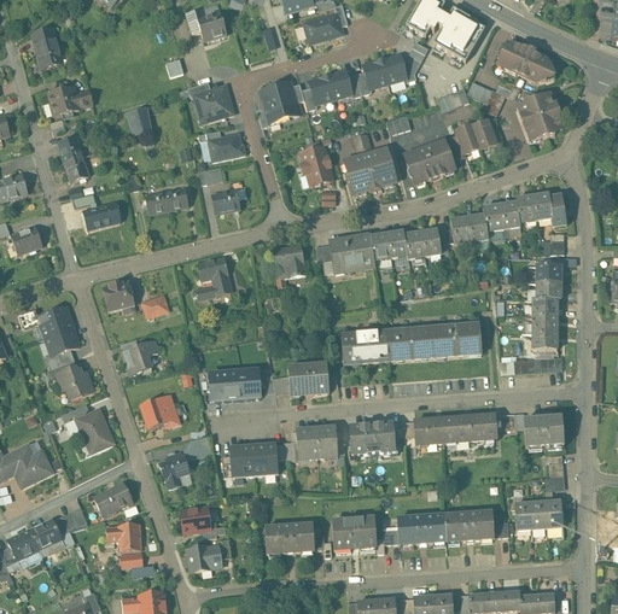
[(281,0),(286,12),(314,4),(313,0),(281,0)]
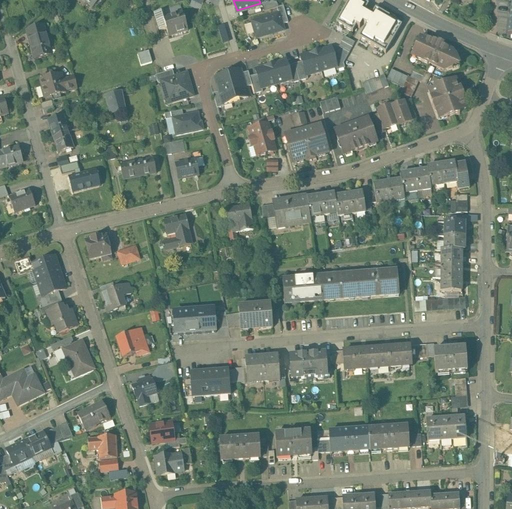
[(366,22),(359,36),(385,50),(401,19),(375,5),(370,13),(363,10),(367,2),(363,0),(346,0),(337,19),(353,28),(358,18),(366,22)]
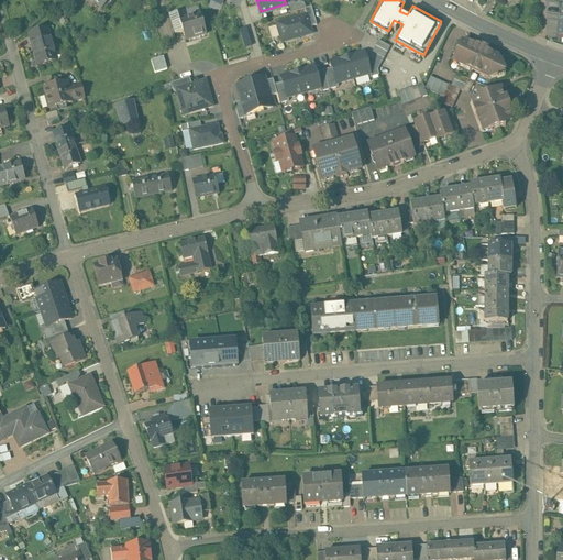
[(317,22),(311,3),(305,6),(306,12),(307,12),(310,24),(317,22)]
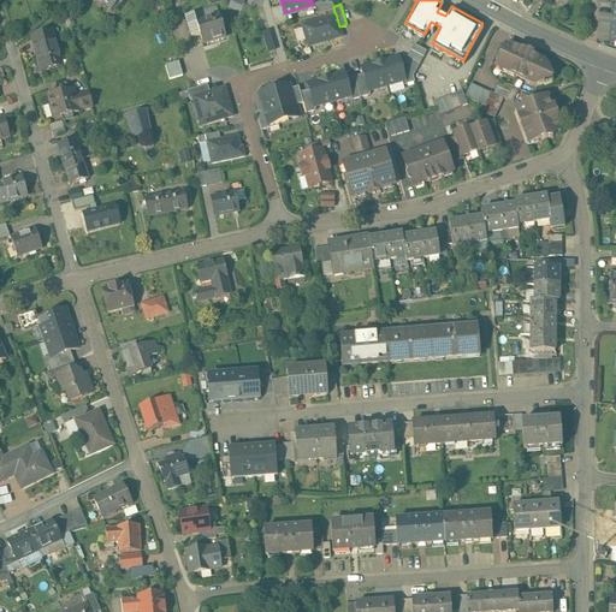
[(195,12),(187,16),(193,34),(200,31),(196,19),(195,12)]
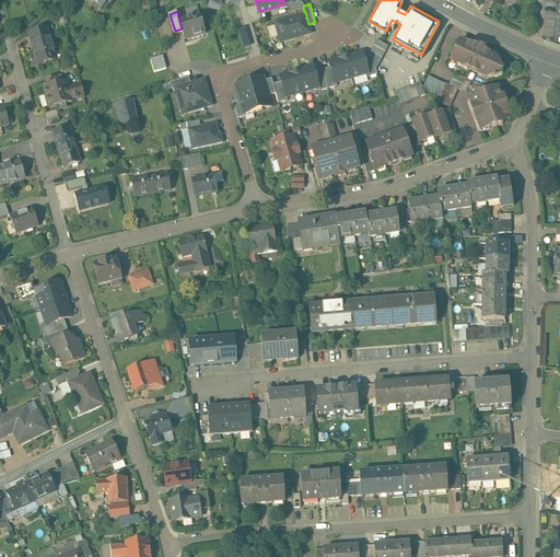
[(178,18),(182,28),(184,37),(206,31),(199,11),(178,18)]
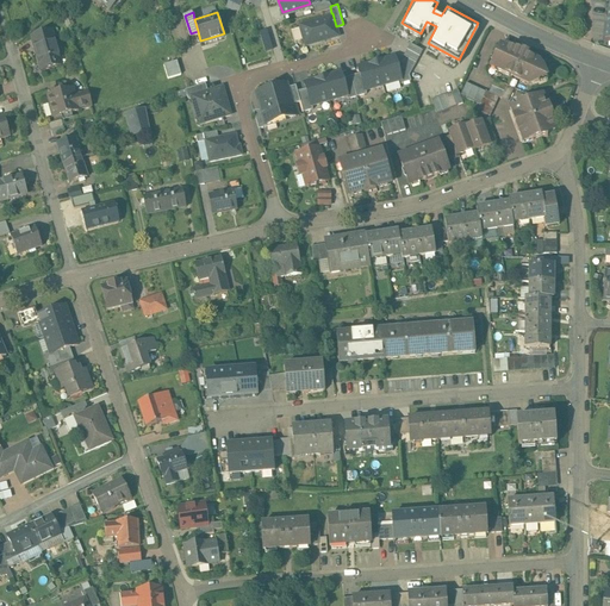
[(331,13),(299,23),(302,30),(305,43),(338,33),(337,29),(336,26),(332,13),(331,13)]
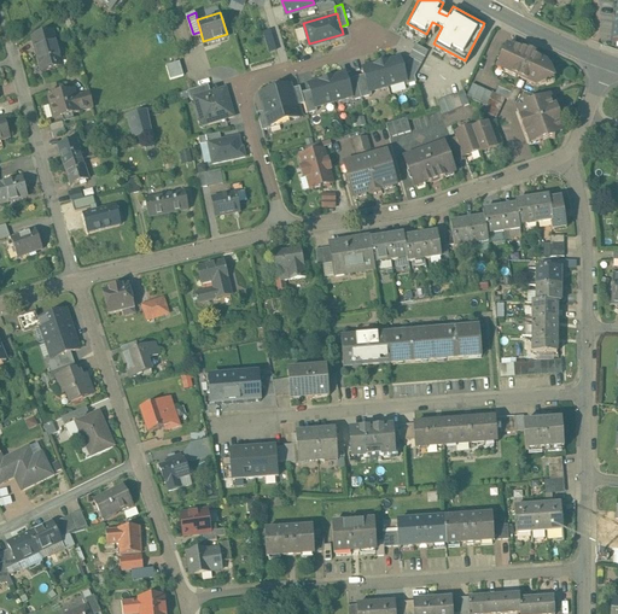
[(52,28),(31,33),(35,44),(56,39),(52,28)]
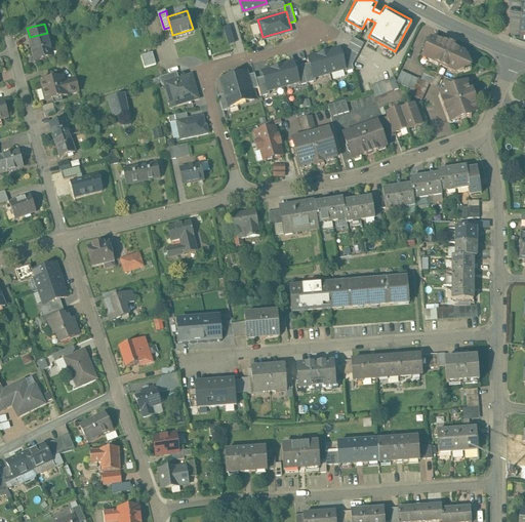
[(47,33),(30,37),(36,58),(53,53),(47,33)]
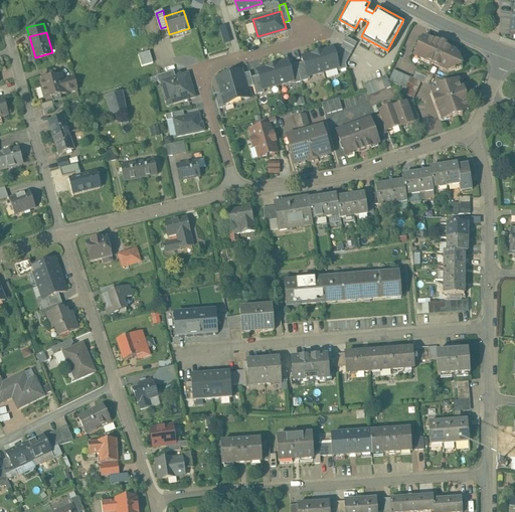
[(357,40),(346,34),(343,39),(354,45),(357,40)]
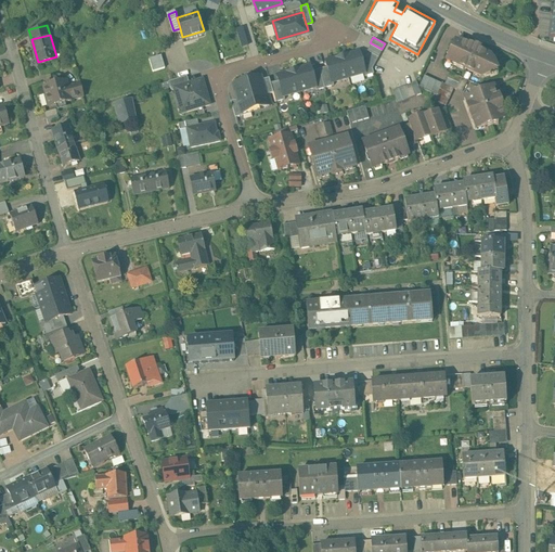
[(468,42),(463,40),(462,41),(455,39),(447,59),(463,66),(464,65),(481,74),(499,67),(495,58),(492,56),(491,53),(479,48),(480,46),(475,42),(474,45),(468,41),(468,42)]
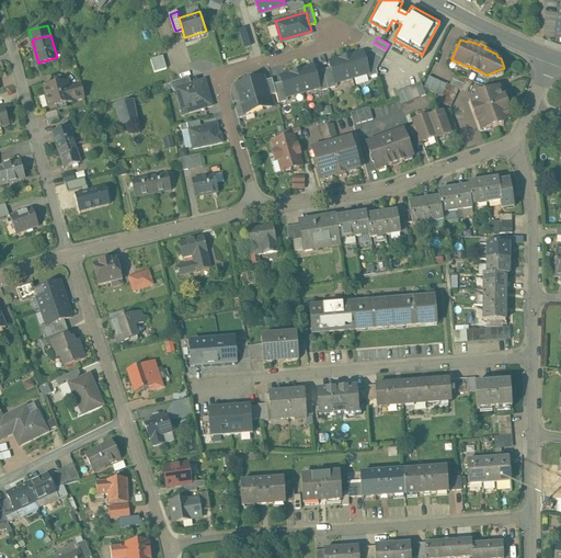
[(374,43),(371,49),(374,50),(382,55),(386,49),(374,43)]
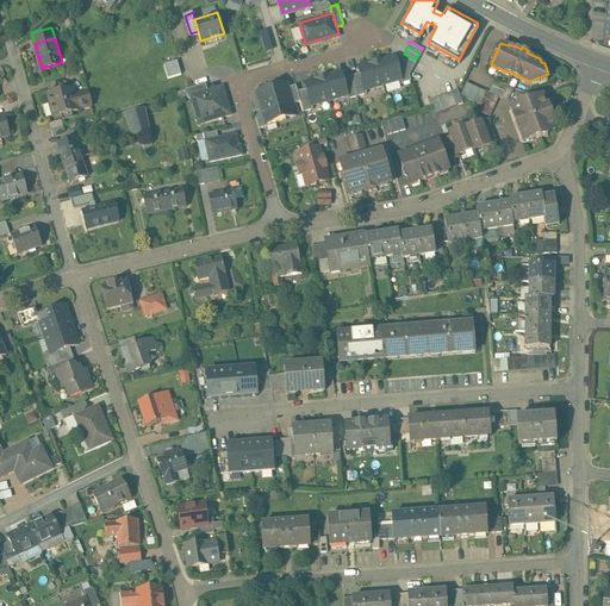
[(394,54),(377,60),(383,82),(400,77),(396,61),(394,54)]
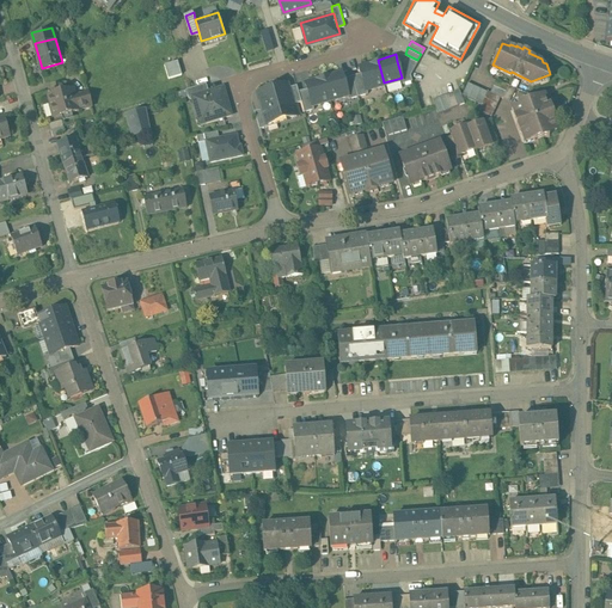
[(405,57),(397,61),(402,78),(403,81),(412,79),(410,73),(417,60),(408,55),(405,57)]
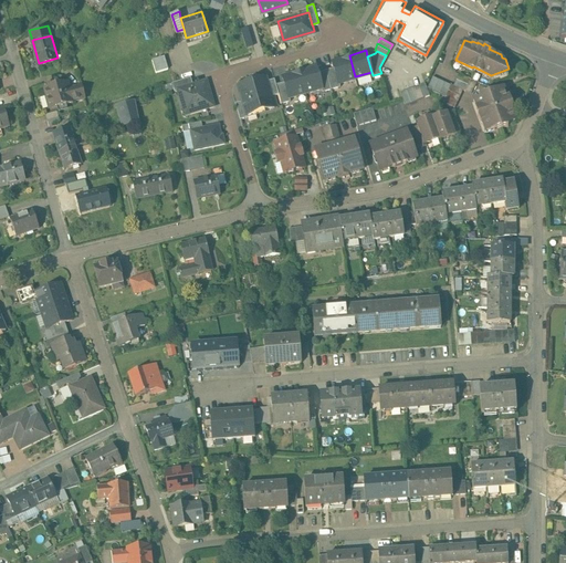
[(164,54),(152,58),(154,64),(166,60),(164,54)]
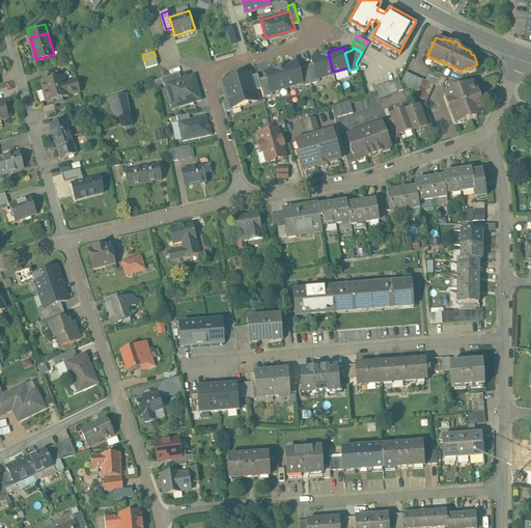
[(328,52),(312,56),(313,61),(317,77),(318,76),(333,72),(328,52)]
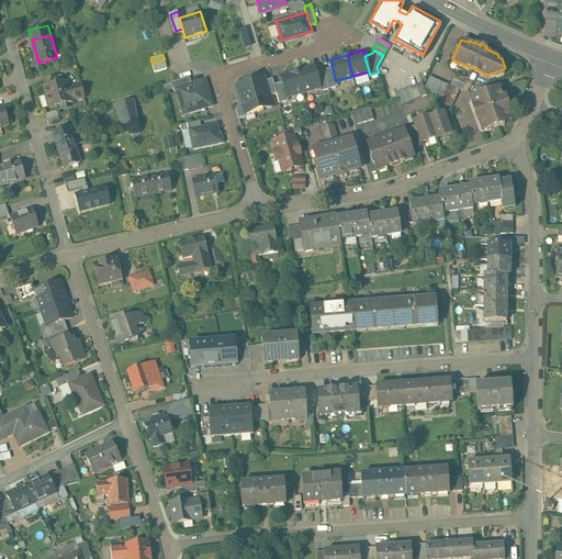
[(165,59),(153,64),(155,69),(167,66),(165,59)]
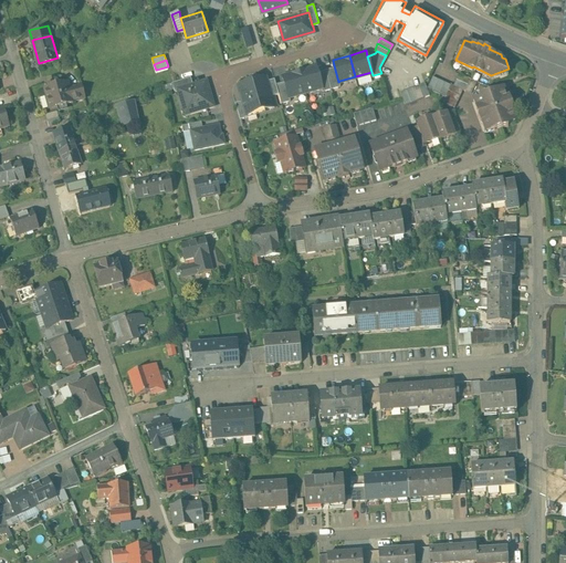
[(315,64),(299,70),(305,91),(322,86),(317,71),(315,64)]
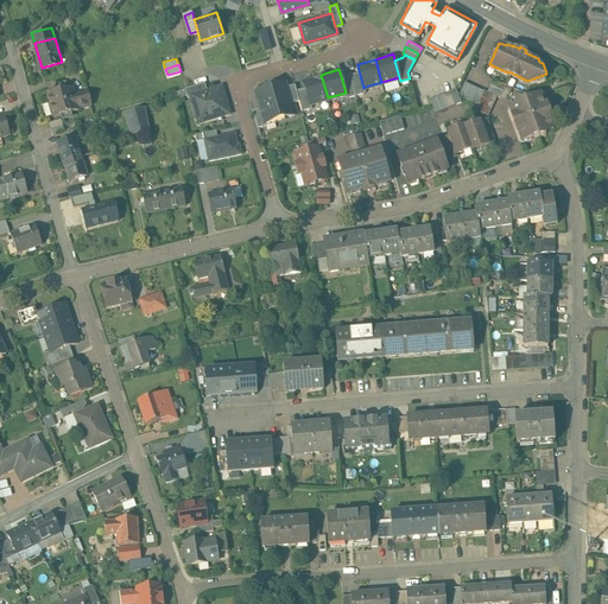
[(359,70),(350,72),(355,94),(366,90),(365,87),(363,88),(359,70)]
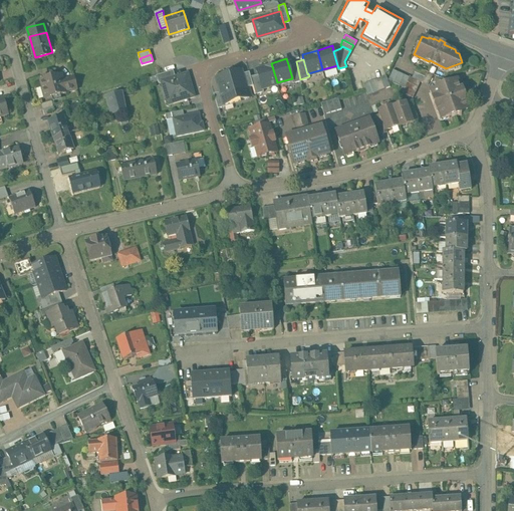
[(296,61),(288,64),(292,78),(292,81),(300,79),(296,61)]
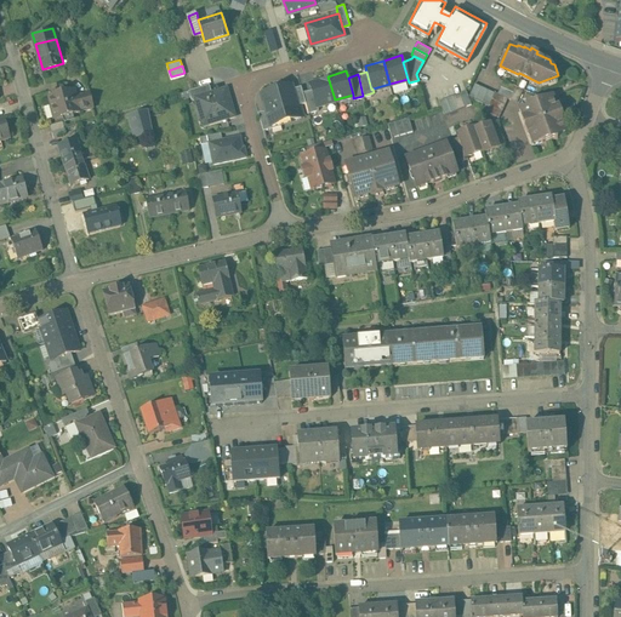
[(328,76),(311,81),(317,106),(318,104),(335,100),(328,76)]
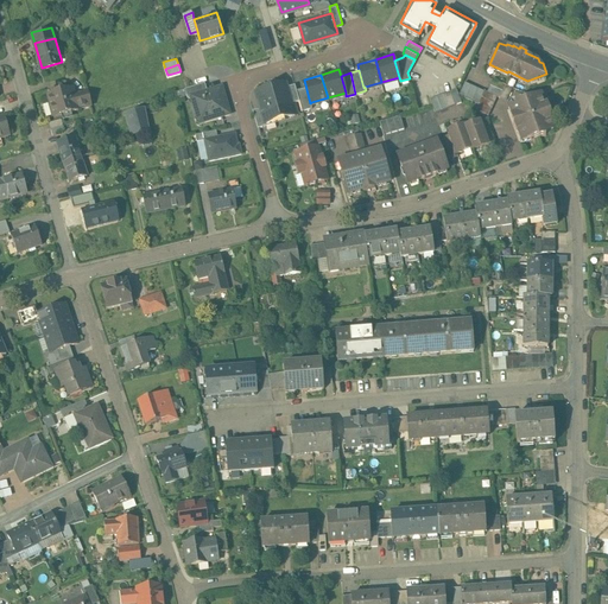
[(506,82),(493,76),(487,89),(498,94),(500,95),(506,82)]
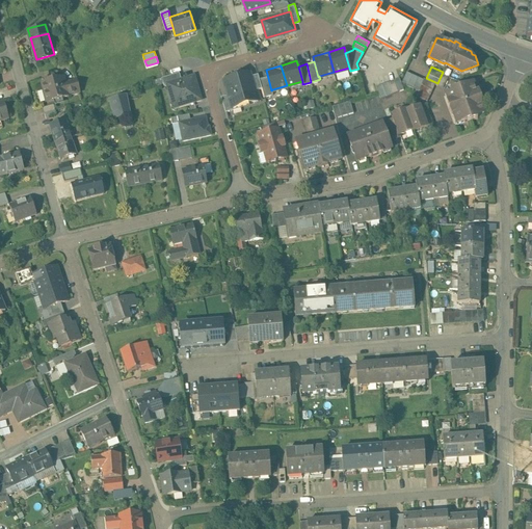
[(423,77),(406,70),(401,81),(418,88),(423,77)]
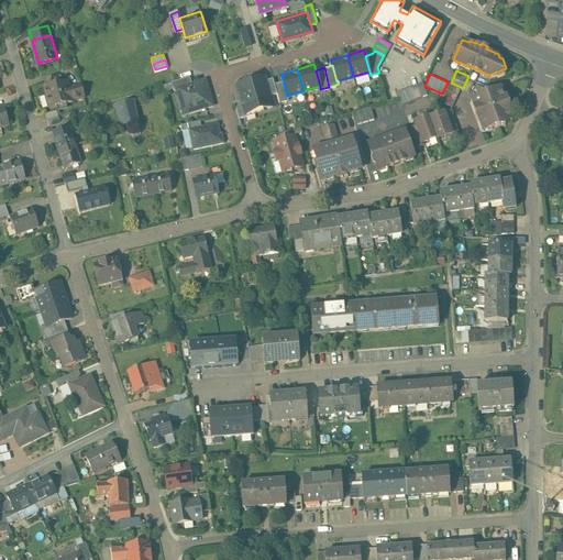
[(189,75),(170,80),(173,88),(176,87),(191,83),(189,75)]
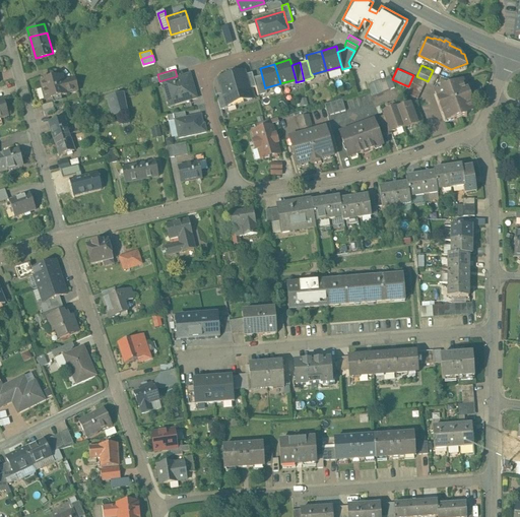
[(438,73),(433,70),(428,81),(433,83),(438,73)]
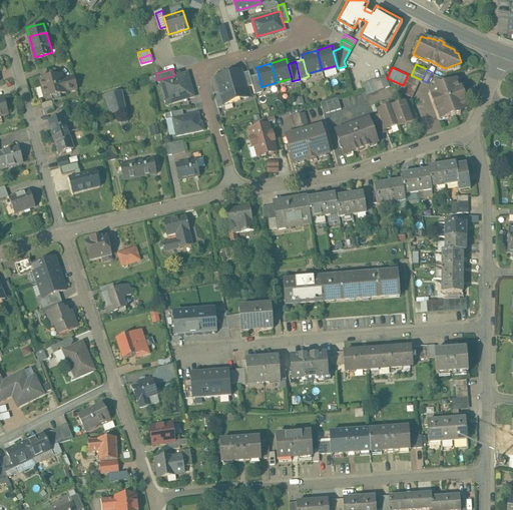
[(236,70),(215,76),(219,90),(222,101),(223,101),(239,97),(239,98),(248,95),(245,85),(240,86),(237,73),(236,70)]
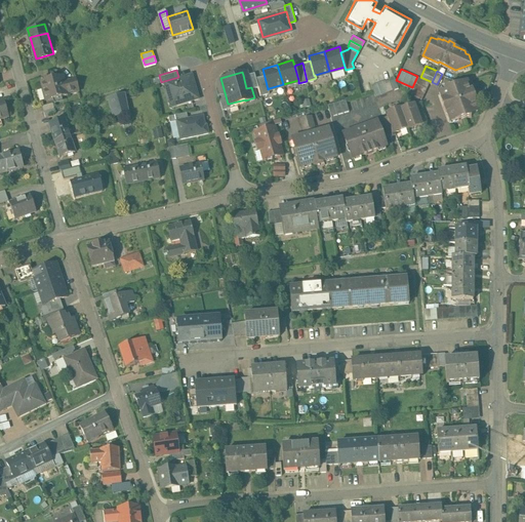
[(254,72),(243,75),(246,88),(251,87),(258,85),(255,76),(254,72)]
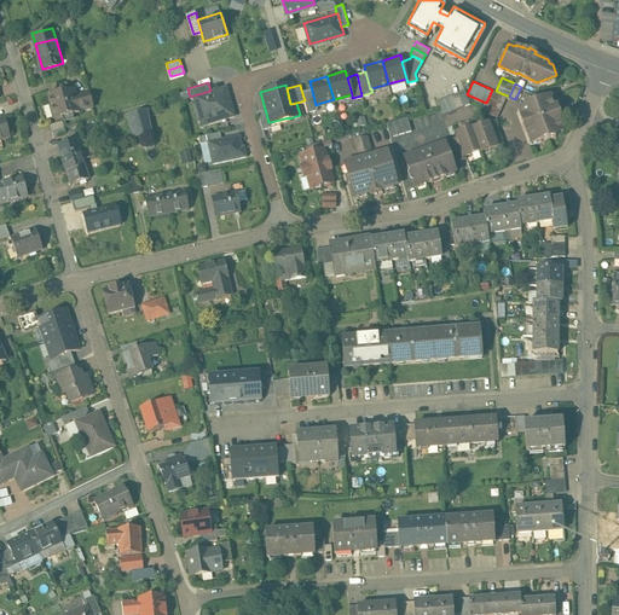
[(210,91),(194,96),(200,115),(206,112),(208,121),(233,114),(225,86),(210,91)]
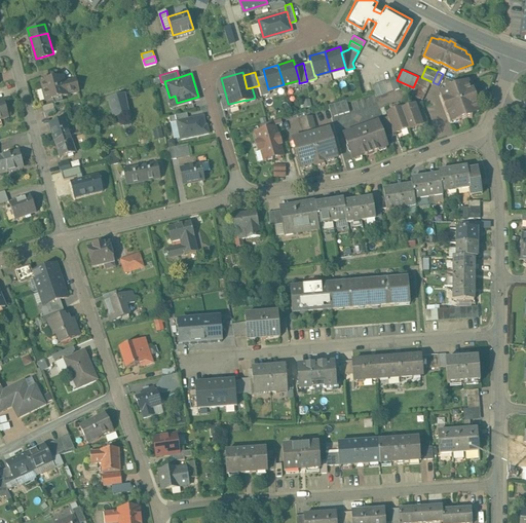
[(63,74),(41,80),(46,99),(68,94),(68,91),(71,91),(68,79),(64,80),(63,74)]
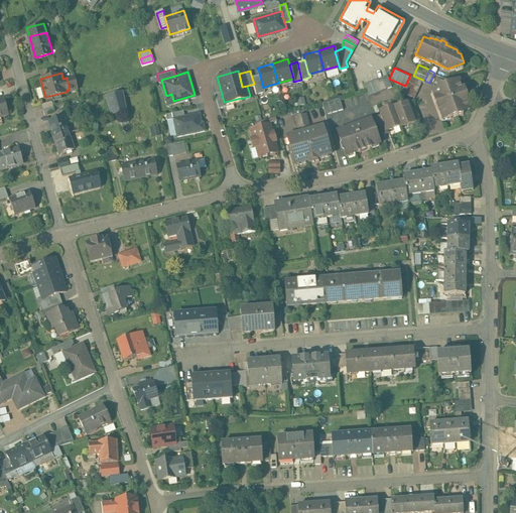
[(259,73),(251,75),(254,84),(256,93),(264,90),(264,87),(263,88),(259,73)]
